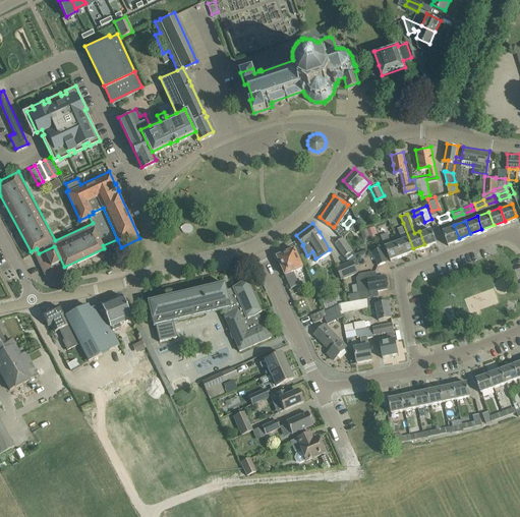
[(401,238),(396,240),(401,253),(413,248),(403,223),(396,225),(401,238)]
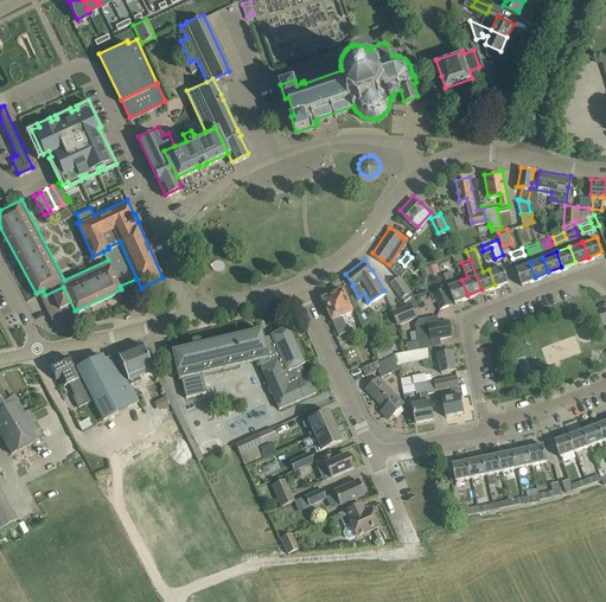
[(535,277),(529,262),(516,267),(521,282),(535,277)]
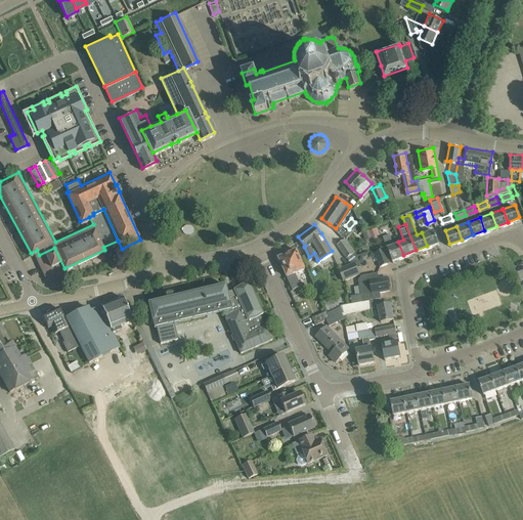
[(433,228),(422,232),(427,246),(438,242),(433,228)]
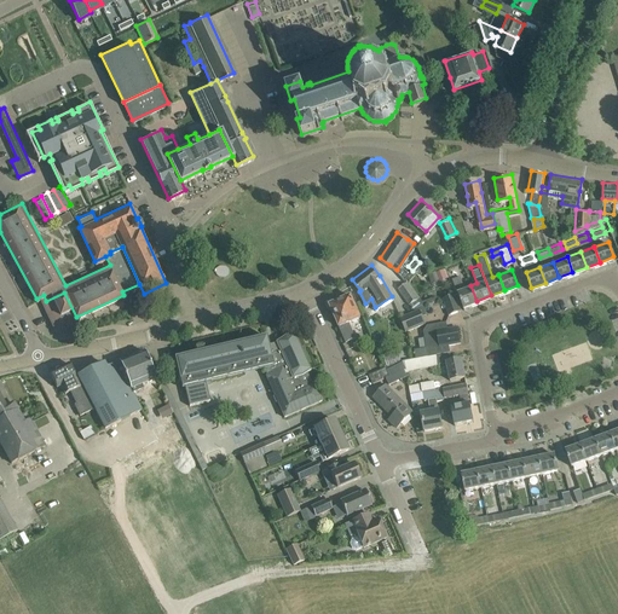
[(451,276),(454,283),(462,281),(460,273),(451,276)]
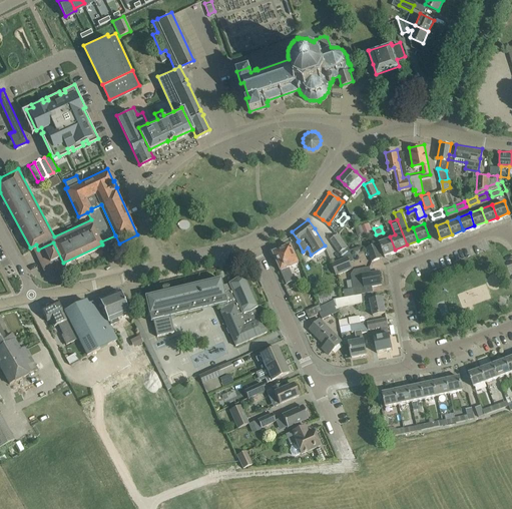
[(339,249),(342,247),(344,251),(348,249),(336,231),(330,236),(339,249)]
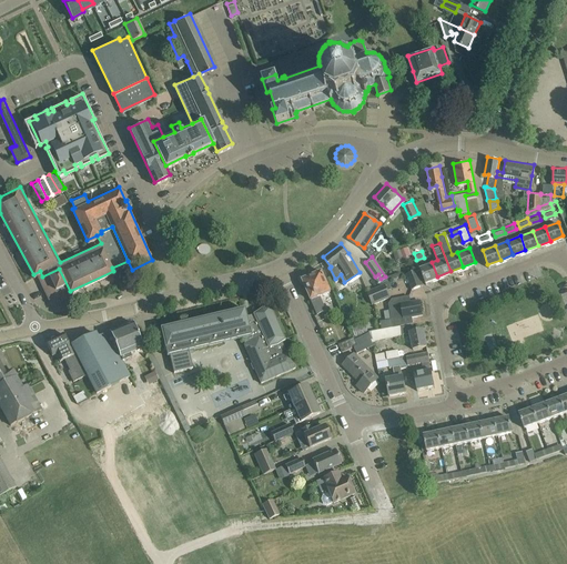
[(437,277),(432,262),(419,267),(425,281),(437,277)]
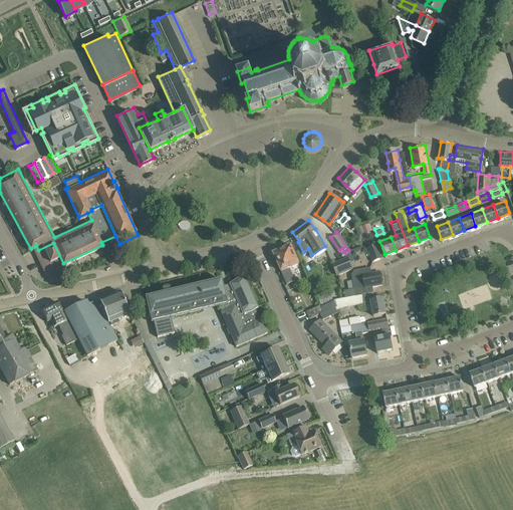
[(366,245),(371,259),(381,255),(376,241),(366,245)]
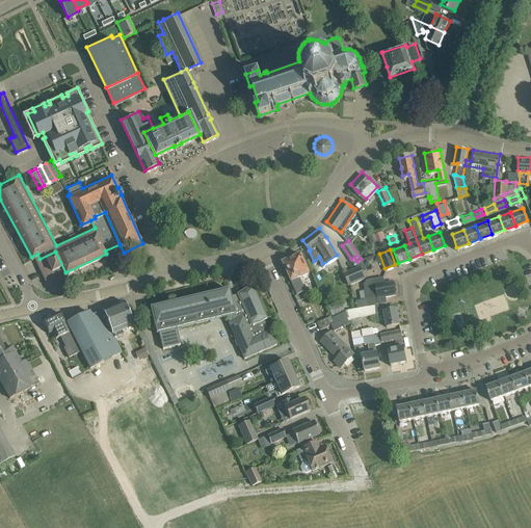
[(55,252),(40,259),(36,260),(43,273),(46,272),(49,280),(56,283),(68,278),(65,272),(55,252)]
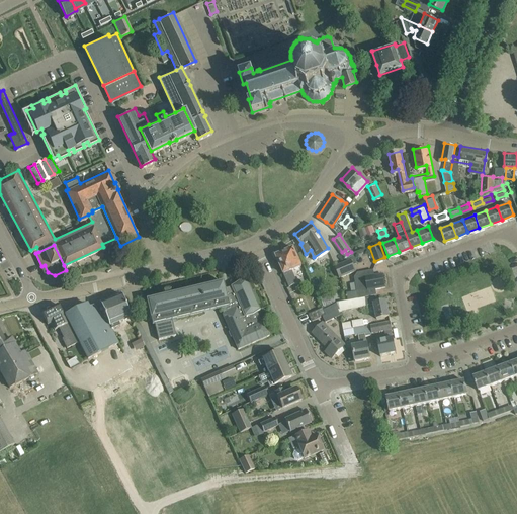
[(275,252),(288,283),(292,282),(293,284),(297,282),(291,267),(300,263),(296,254),(292,245),(275,252)]
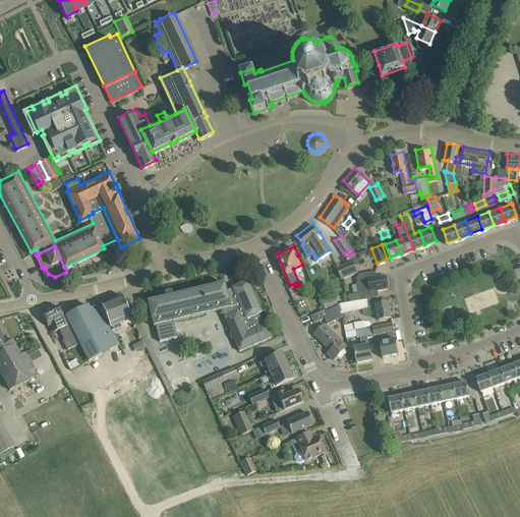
[(351,255),(352,257),(336,265),(341,276),(357,269),(354,264),(357,263),(356,254),(351,255)]
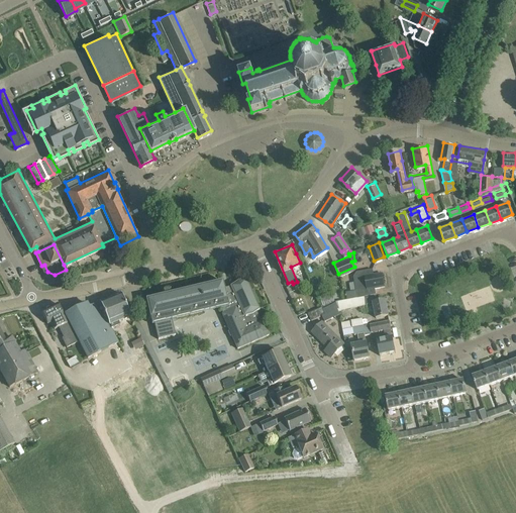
[(353,274),(356,295),(375,291),(374,286),(384,284),(381,270),(370,273),(369,267),(356,269),(353,274)]
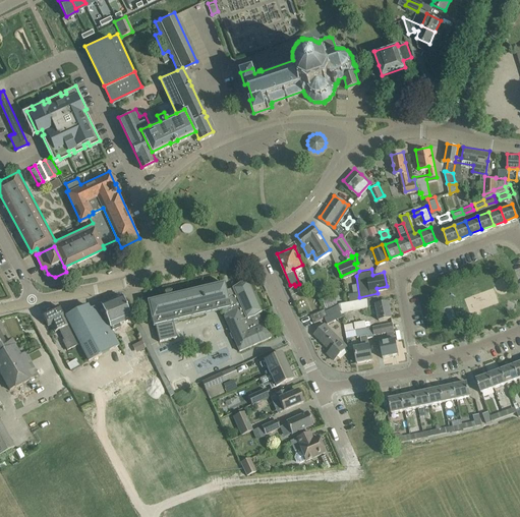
[(171,292),(170,289),(171,289),(170,288),(164,291),(165,294),(146,298),(149,308),(151,319),(154,318),(159,339),(177,335),(173,321),(177,320),(176,317),(205,310),(205,308),(221,304),(223,312),(238,349),(245,345),(270,334),(264,321),(263,321),(257,310),(261,308),(247,278),(238,280),(231,285),(231,286),(225,287),(223,280),(171,292)]
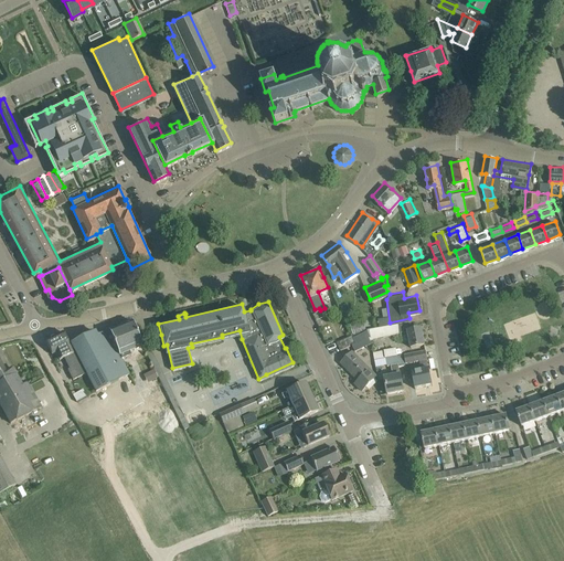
[(73,349),(84,371),(86,370),(94,389),(129,369),(119,351),(126,349),(127,351),(134,348),(132,346),(142,341),(137,328),(131,318),(108,328),(105,329),(96,332),(94,328),(71,339),(74,348),(73,349)]
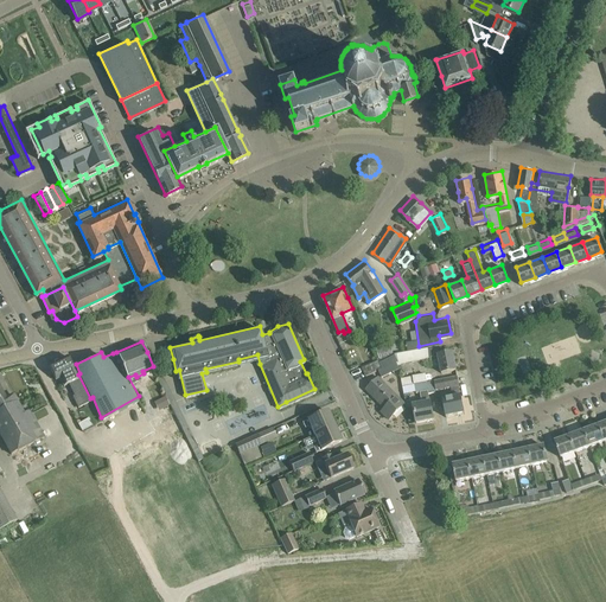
[(440,370),(455,366),(452,350),(442,351),(440,344),(396,352),(397,360),(438,353),(440,370)]
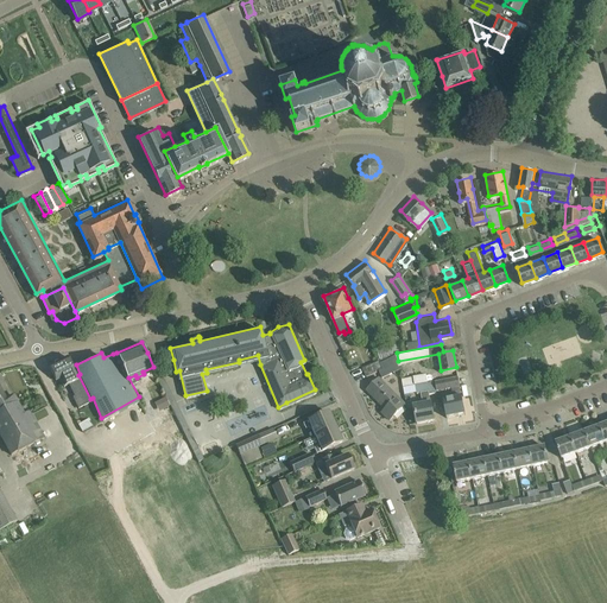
[(77,405),(90,399),(78,375),(77,375),(74,368),(67,354),(48,362),(55,376),(59,375),(63,383),(68,381),(74,393),(73,394),(76,401),(77,405)]
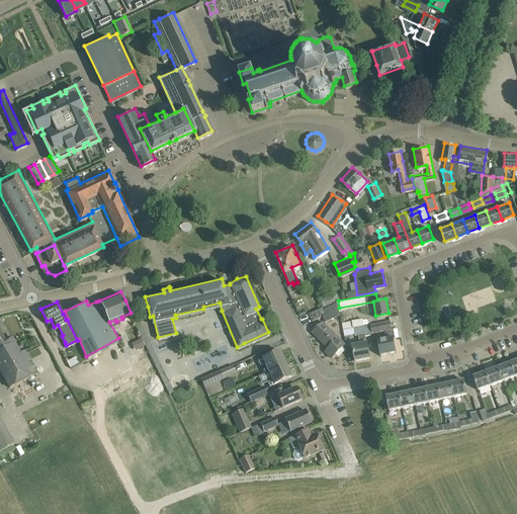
[(325,312),(322,313),(322,314),(325,319),(339,312),(338,308),(334,302),(323,307),(325,312)]
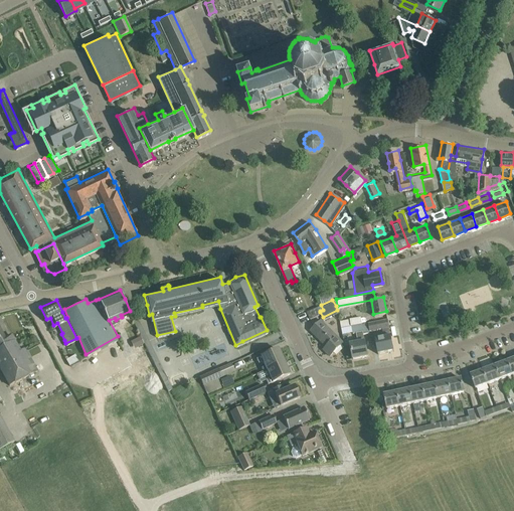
[(320,303),(306,309),(309,316),(318,312),(318,311),(319,310),(320,311),(323,310),(321,305),(320,303)]
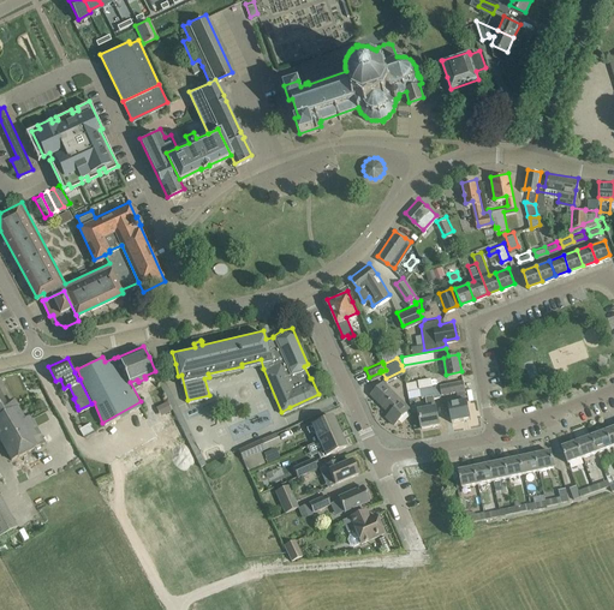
[(418,407),(421,424),(439,422),(435,404),(434,395),(441,394),(439,382),(431,383),(430,375),(405,380),(406,388),(419,386),(421,394),(424,394),(427,405),(418,407)]
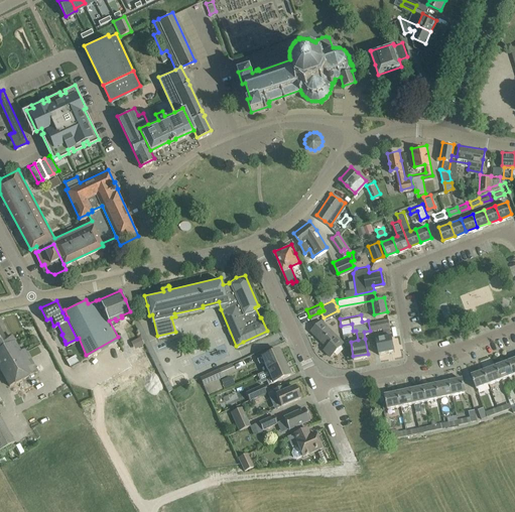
[(320,317),(310,329),(311,329),(320,339),(327,344),(324,347),(330,354),(343,341),(337,335),(320,317)]
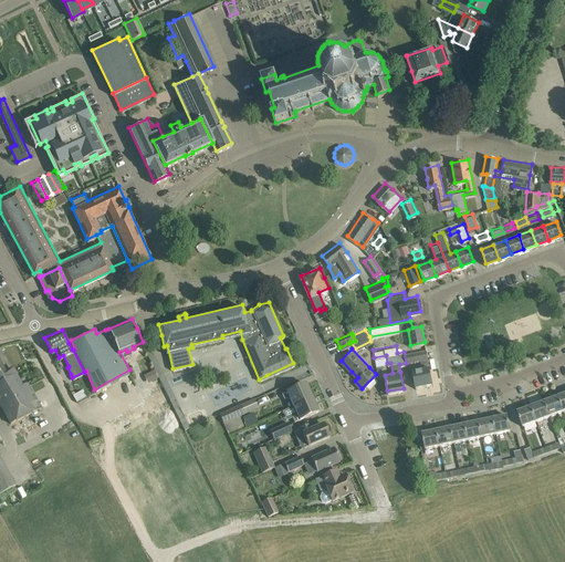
[(421,367),(411,370),(415,386),(432,383),(426,349),(415,351),(404,353),(406,361),(419,358),(421,367)]
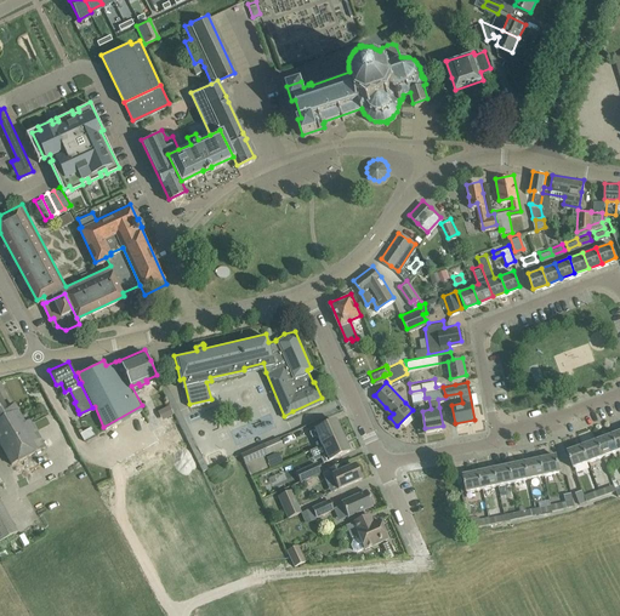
[(0,441),(11,462),(44,444),(30,418),(24,422),(12,401),(6,405),(0,394),(0,441)]
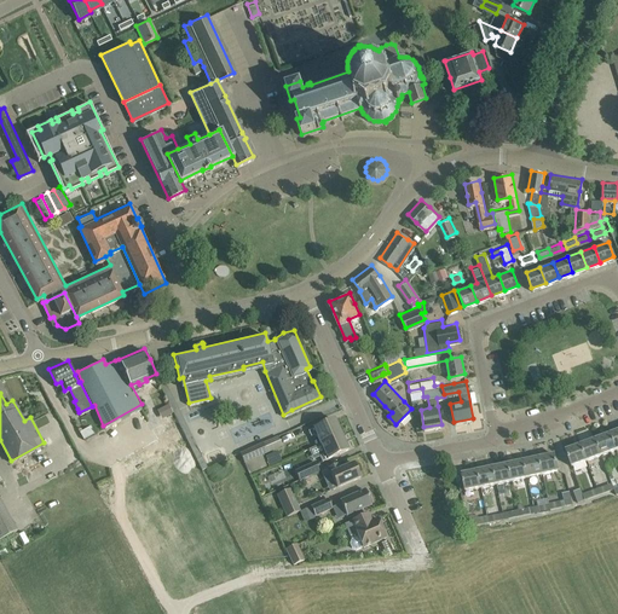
[(173,406),(148,420),(161,446),(154,450),(174,493),(203,479),(183,436),(186,434),(173,406)]
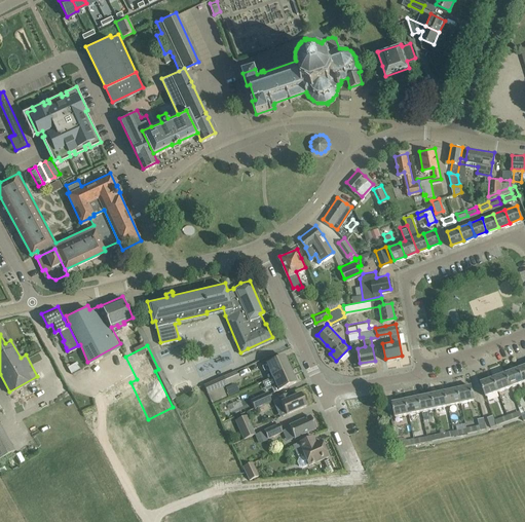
[(268,367),(271,374),(289,367),(284,353),(261,364),(263,368),(268,367)]
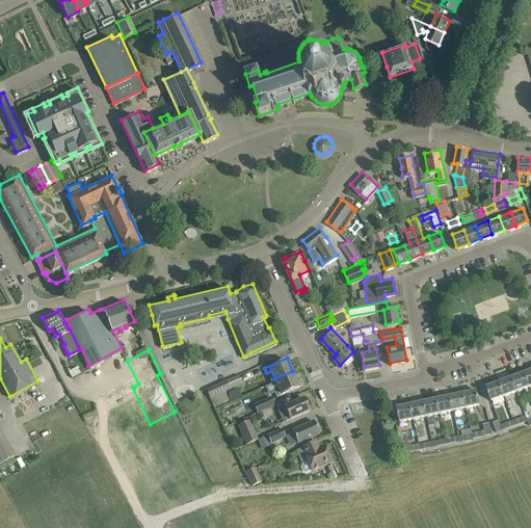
[(524,370),(510,374),(515,389),(529,384),(524,370)]
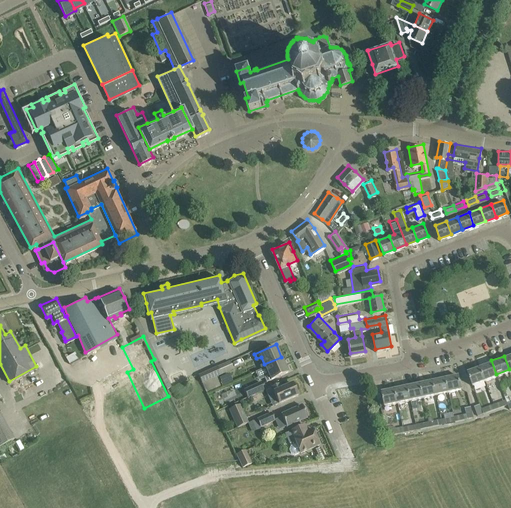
[(211,375),(235,365),(231,357),(217,363),(198,372),(203,384),(206,389),(215,385),(211,375)]
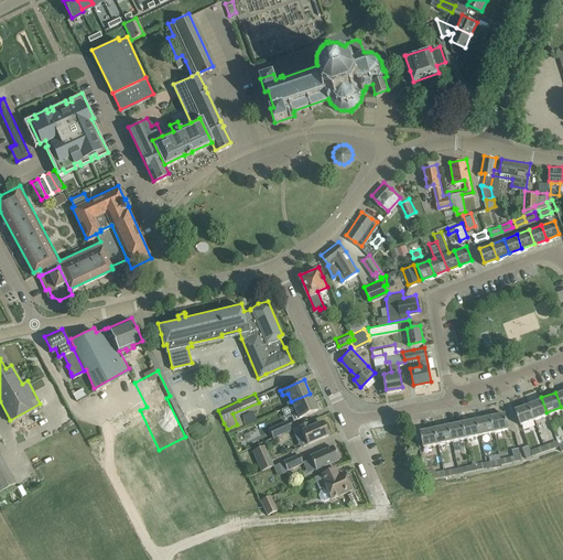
[(310,394),(291,401),(295,409),(291,412),(293,418),(316,407),(310,394)]
